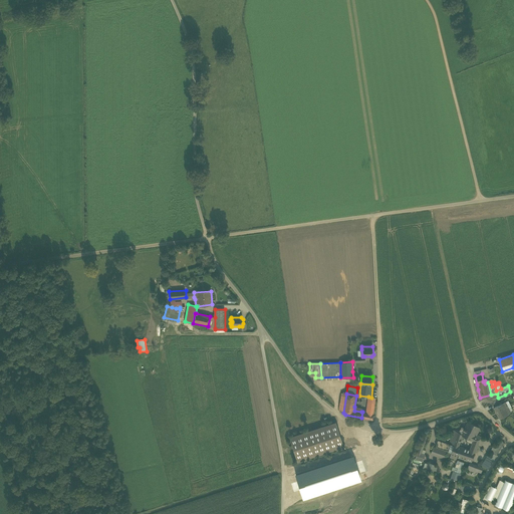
[(494,408),(499,418),(508,414),(503,404),(494,408)]
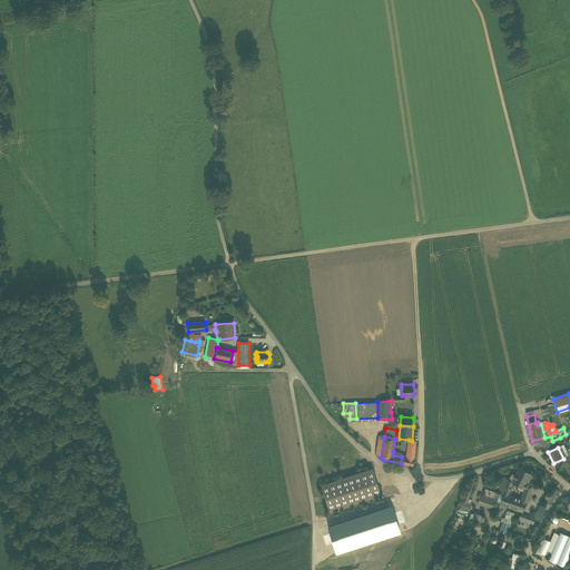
[(507,505),(522,512),(527,501),(521,499),(508,494),(511,487),(512,487),(513,483),(519,485),(524,489),(523,492),(529,494),(533,484),(528,481),(532,474),(519,468),(516,475),(512,481),(509,480),(508,480),(500,503),(507,505)]
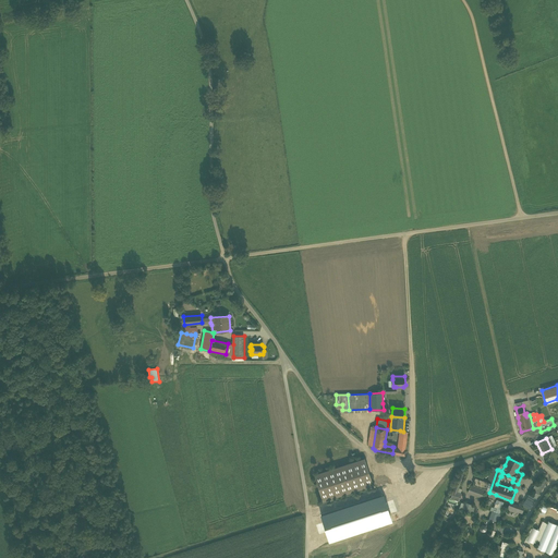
[(315,474),(323,500),(373,484),(364,459),(315,474)]
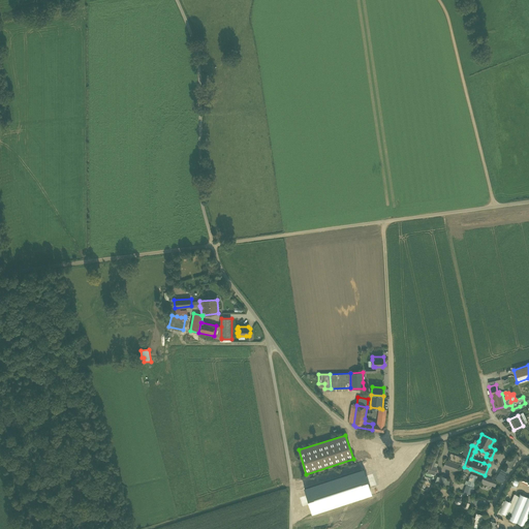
[(467,442),(462,457),(458,455),(450,453),(448,460),(460,464),(459,466),(464,467),(471,445),(467,442)]
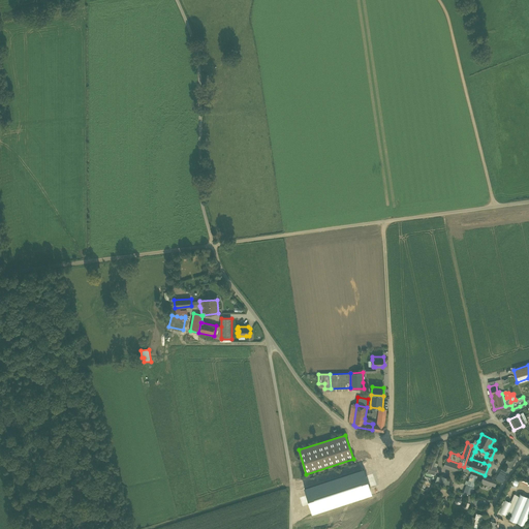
[(506,466),(510,469),(515,464),(514,464),(519,456),(516,453),(509,461),(508,460),(505,465),(506,466)]
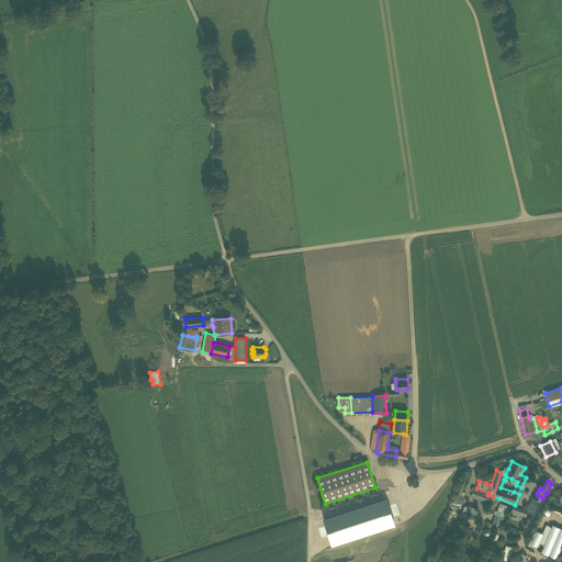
[(471,496),(485,501),(487,494),(473,490),(471,496)]
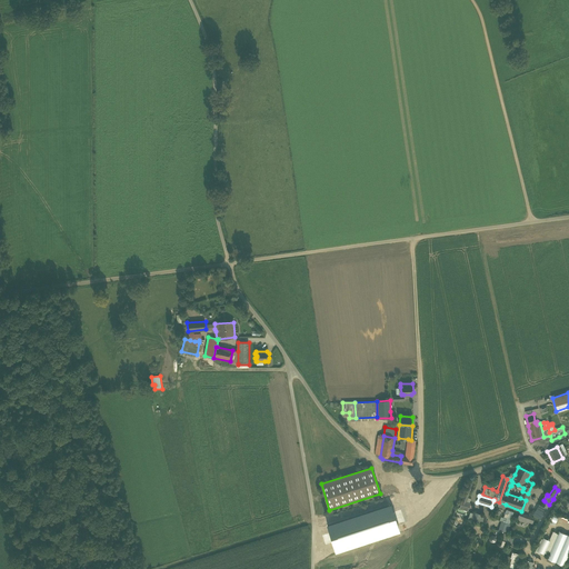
[(460,508),(468,510),(470,503),(466,502),(467,500),(463,499),(460,508)]
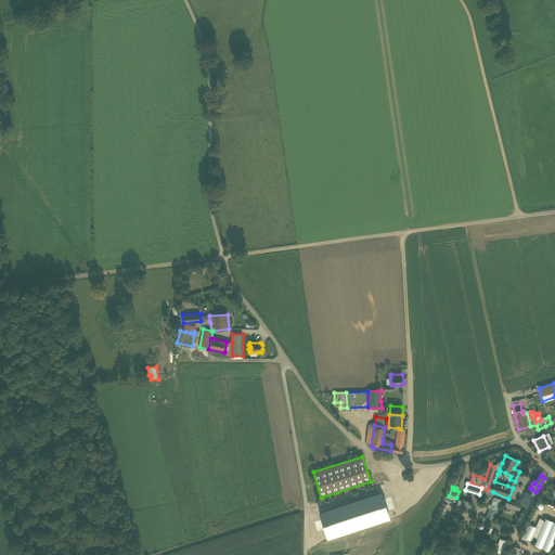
[(382,492),(320,512),(327,538),(390,518),(382,492)]
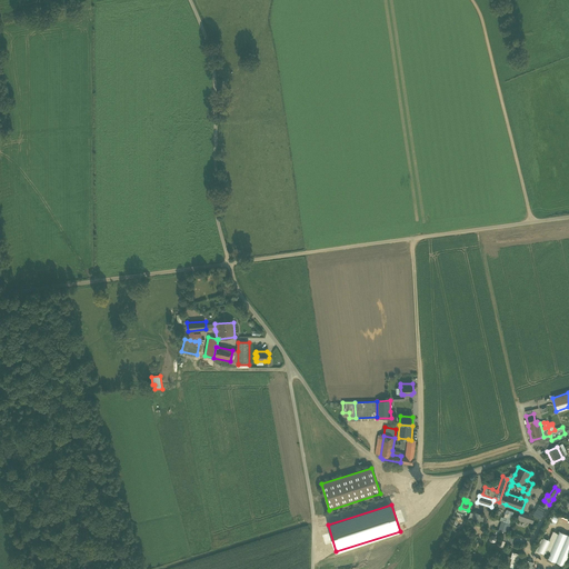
[(540,519),(547,509),(542,506),(539,505),(532,515),(540,519)]
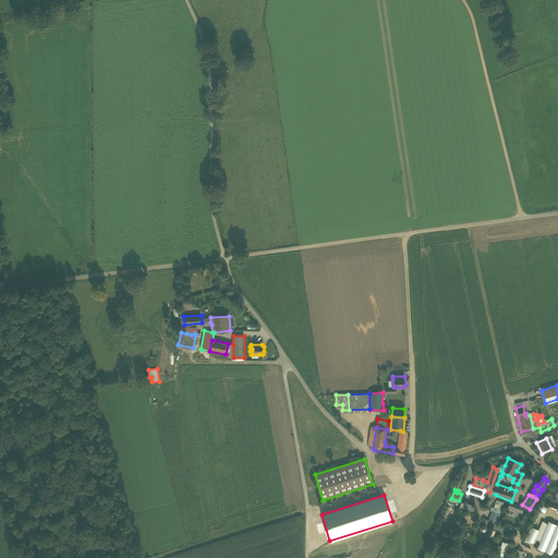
[(490,516),(498,518),(499,513),(504,501),(497,499),(494,508),(493,511),(490,516)]
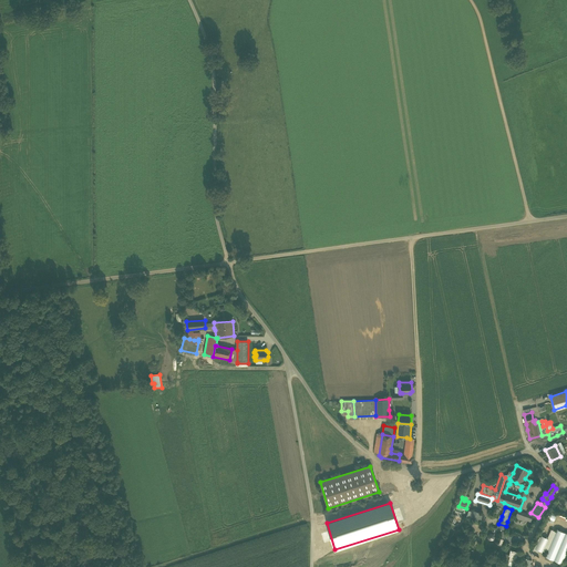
[(481,513),(474,511),(471,517),(478,521),(481,513)]
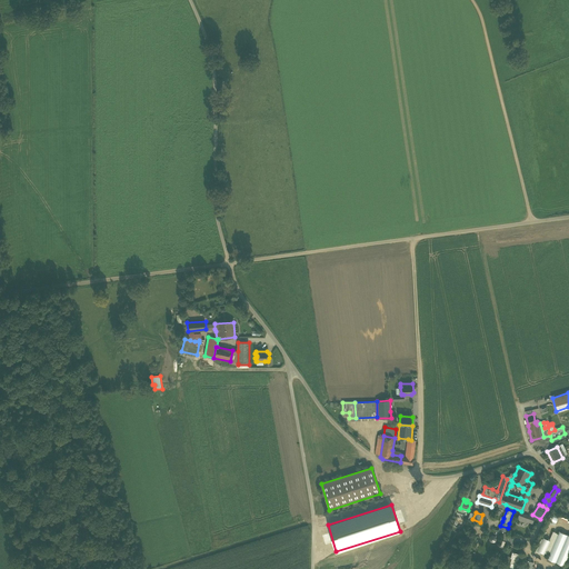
[(517,519),(525,522),(526,521),(528,516),(520,512),(517,519)]
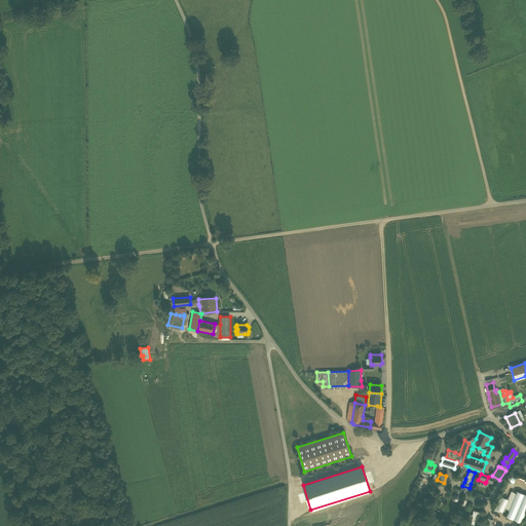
[(472,485),(471,484),(470,488),(462,486),(464,482),(463,482),(459,493),(464,495),(465,492),(468,493),(472,485)]
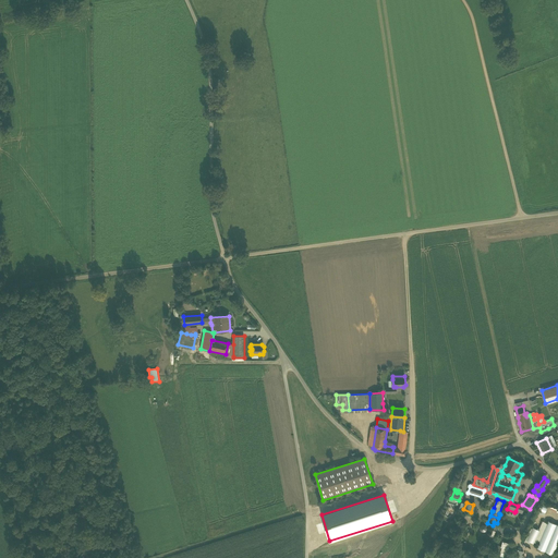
[(540,543),(547,523),(543,521),(538,530),(534,541),(540,543)]
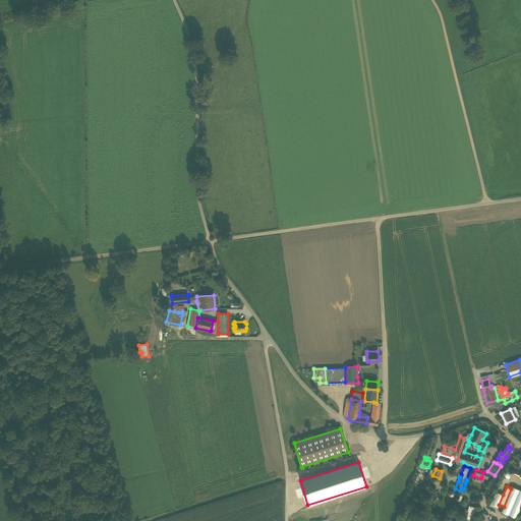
[(502,511),(517,518),(520,507),(520,489),(512,486),(511,488),(504,507),(502,511)]
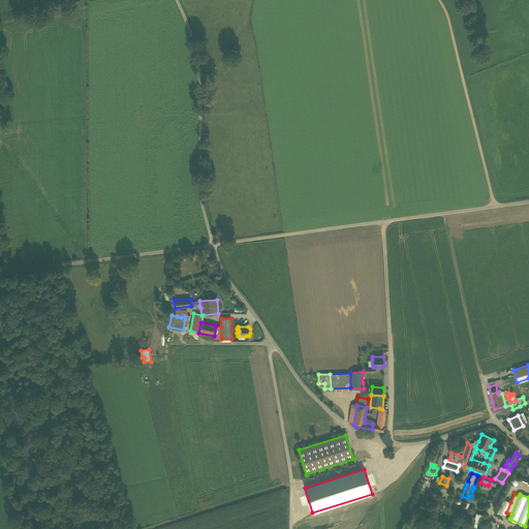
[(465,506),(469,508),(473,496),(471,496),(468,495),(467,498),(465,506)]
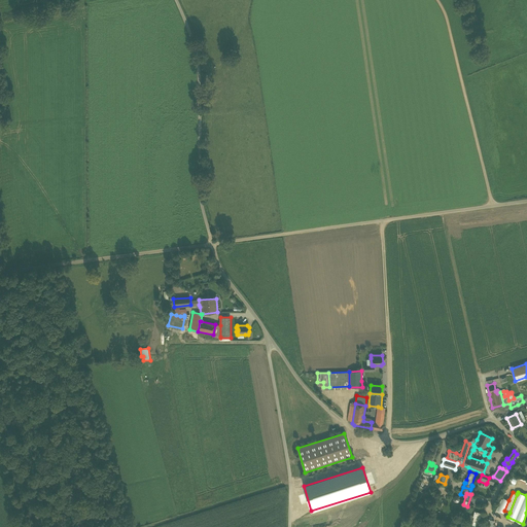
[(486,503),(489,500),(472,495),(469,503),(470,504),(478,506),(479,504),(486,503)]
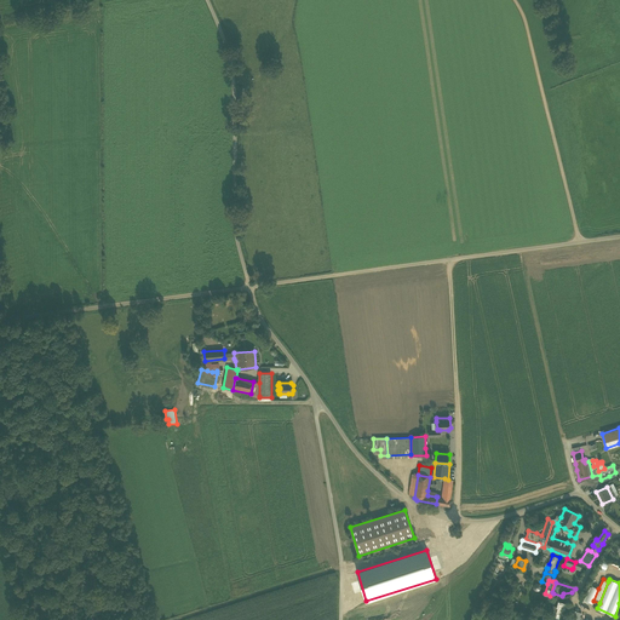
[(593,601),(598,589),(592,585),(591,587),(592,587),(585,600),(592,604),(593,601)]
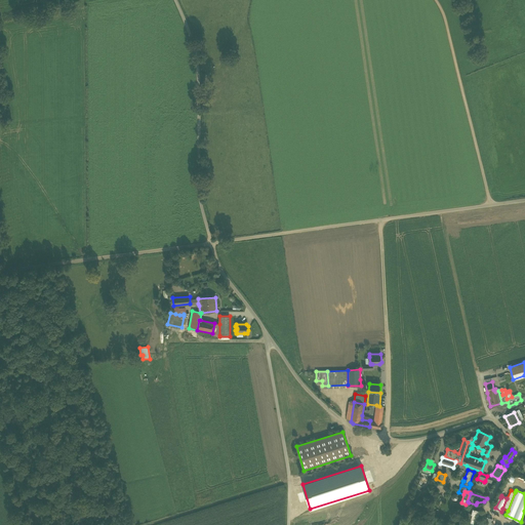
[(500,497),(498,496),(492,508),(495,510),(495,508),(501,497),(500,497)]
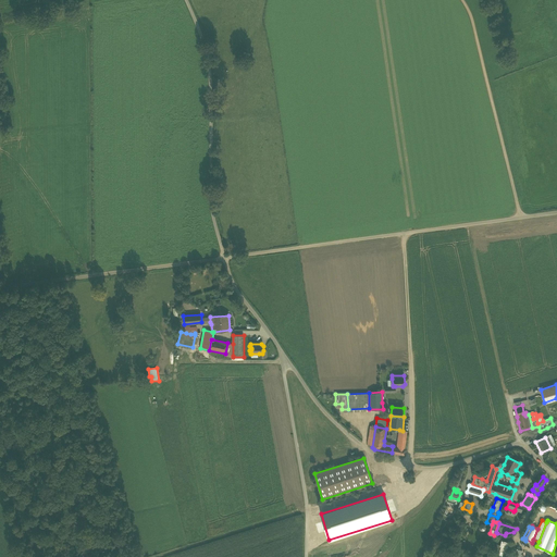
[(498,555),(504,556),(505,556),(509,542),(503,541),(500,545),(499,551),(498,555)]
